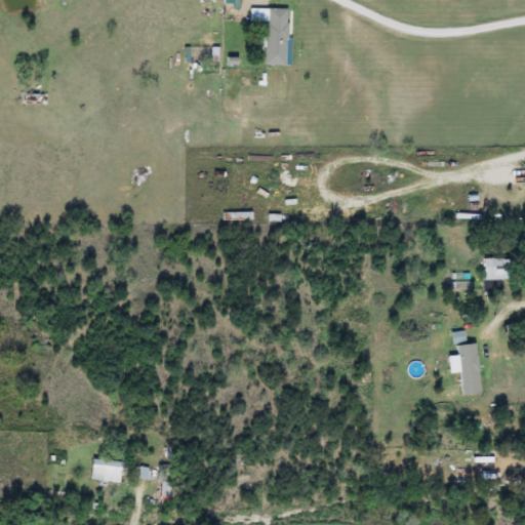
[(287,8),(286,66),(265,65),(266,22),(249,22),(249,7),(287,8)]
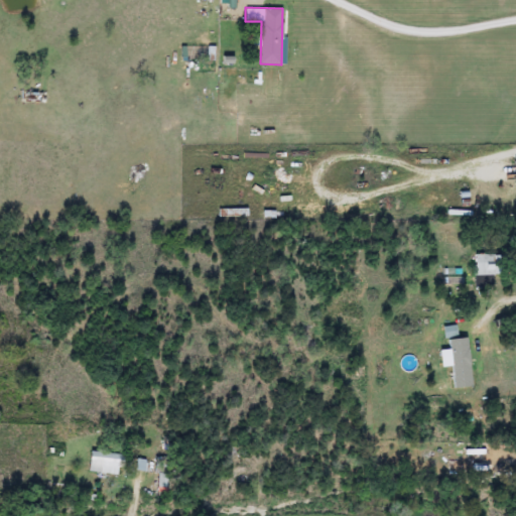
[(473,288),(474,255),(503,256),(502,275),(492,275),(491,288),(473,288)]
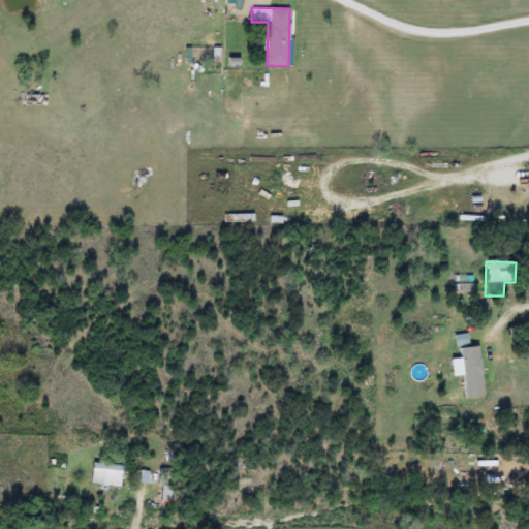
[(483,477),(483,458),(507,458),(507,477),(483,477)]
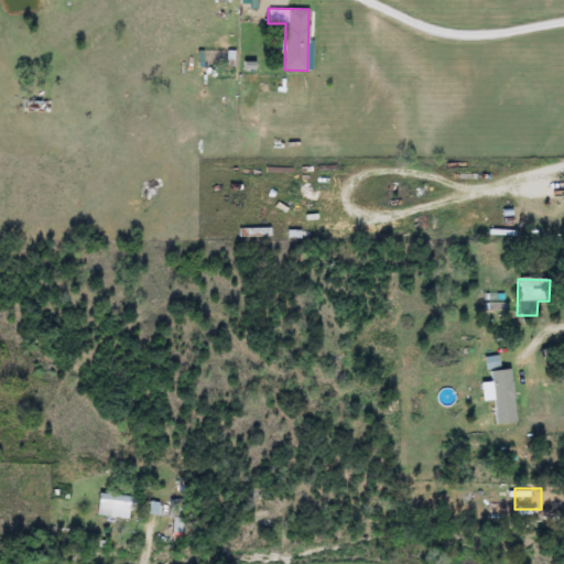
[(136,495),(136,518),(98,518),(98,495),(136,495)]
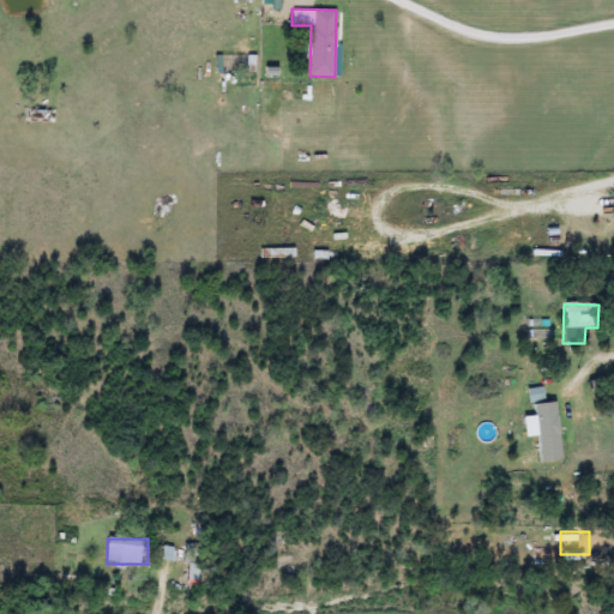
[(199,543),(199,585),(185,585),(185,543),(199,543)]
